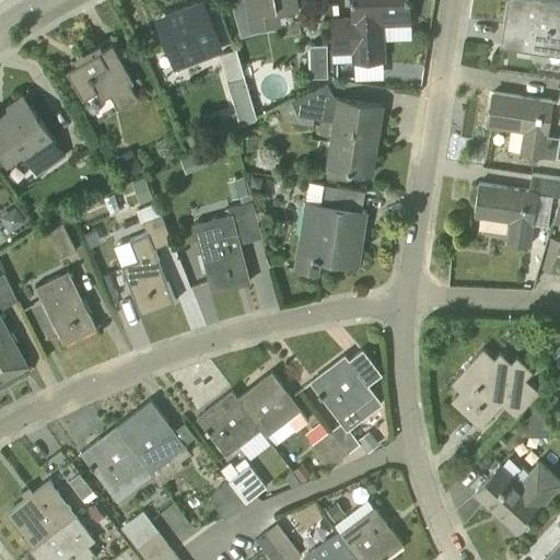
[(282,22),(281,14),(299,11),(296,0),(231,0),(242,35),(263,30),(261,26),(282,22)]
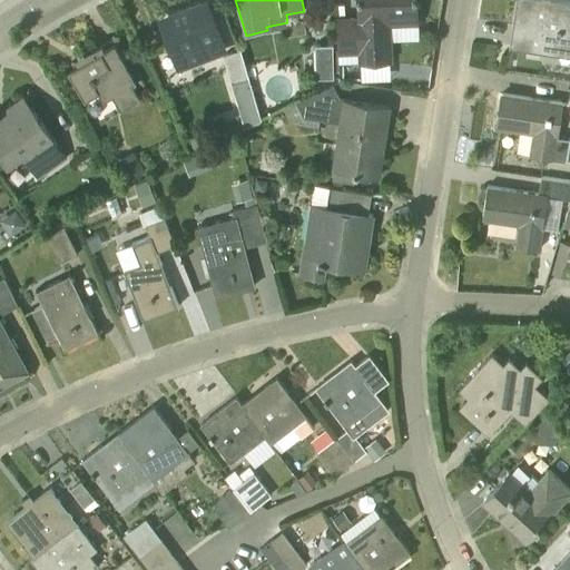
[(393,62),(391,27),(418,25),(415,0),(359,0),(360,16),(337,17),(338,55),(357,55),(359,64),(393,62)]
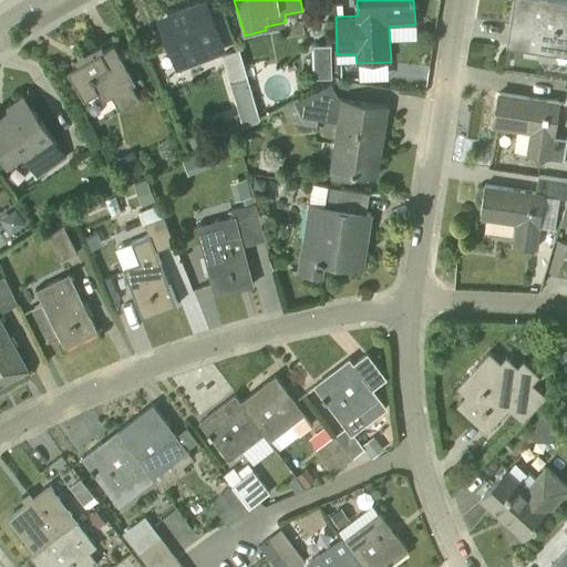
[(513,0),(506,47),(566,55),(566,19),(565,19),(566,4),(566,0),(563,0),(513,0)]
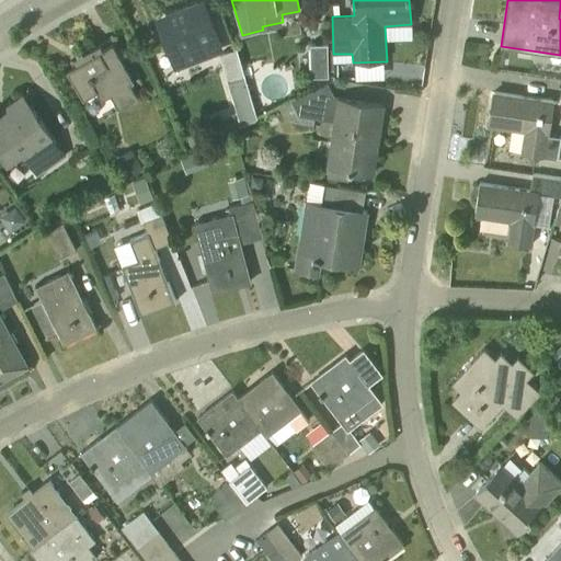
[(155,18),(159,27),(175,70),(210,57),(208,49),(221,44),(208,11),(202,13),(197,1),(165,13),(155,18)]
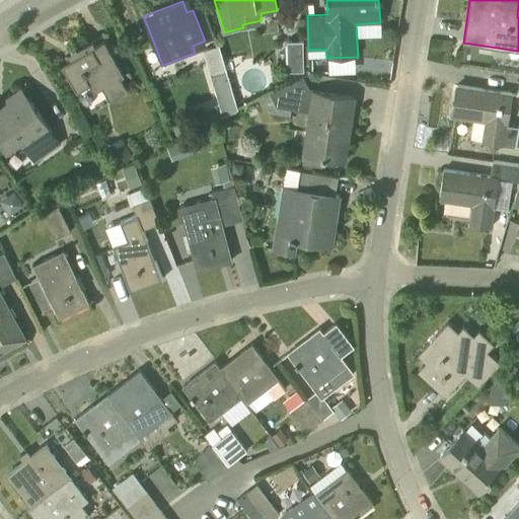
[(121,78),(125,76),(113,55),(117,53),(106,33),(84,46),(87,51),(62,65),(77,92),(90,85),(94,92),(102,87),(109,100),(128,90),(121,78)]
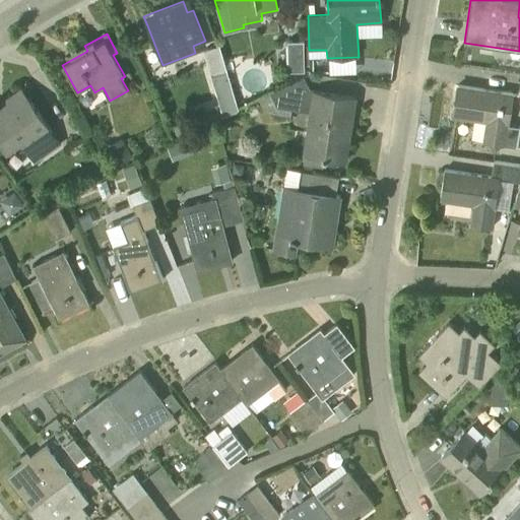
[(218,44),(204,49),(223,117),(239,110),(218,44)]
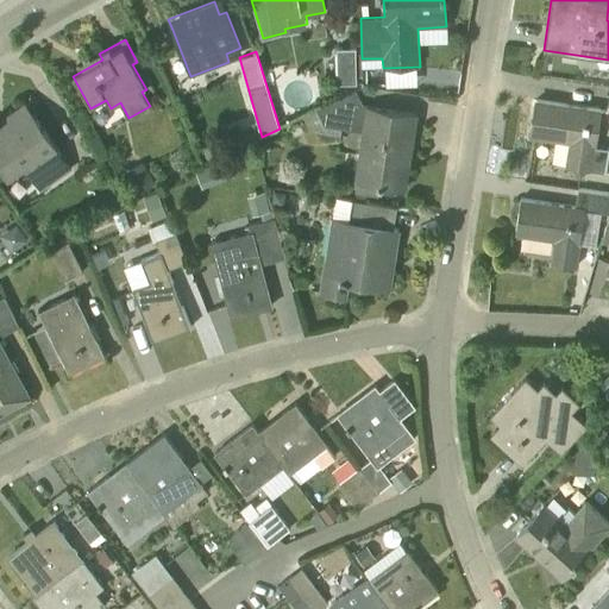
[(339,52),(339,87),(356,87),(356,52),(339,52)]
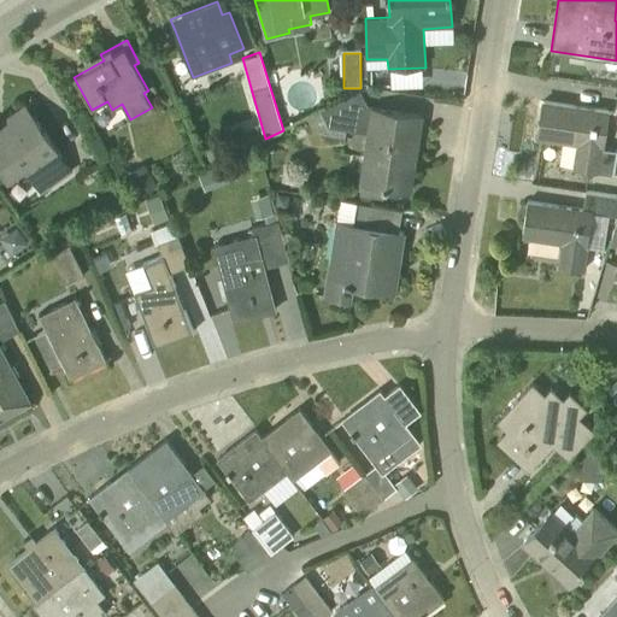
[(369,107),(360,92),(306,118),(315,135),(344,140),(341,154),(363,158),(358,184),(410,193),(422,116),(369,107)]
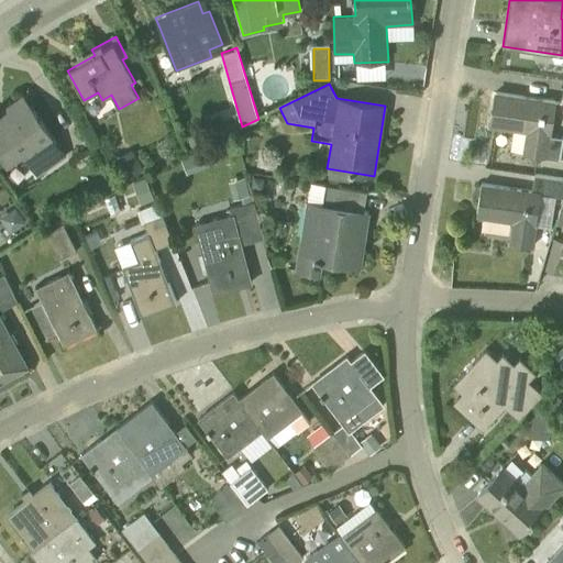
[(521,154),(548,158),(560,159),(560,157),(561,157),(562,143),(562,136),(552,135),(556,102),(497,92),(492,125),(526,131),(521,154)]
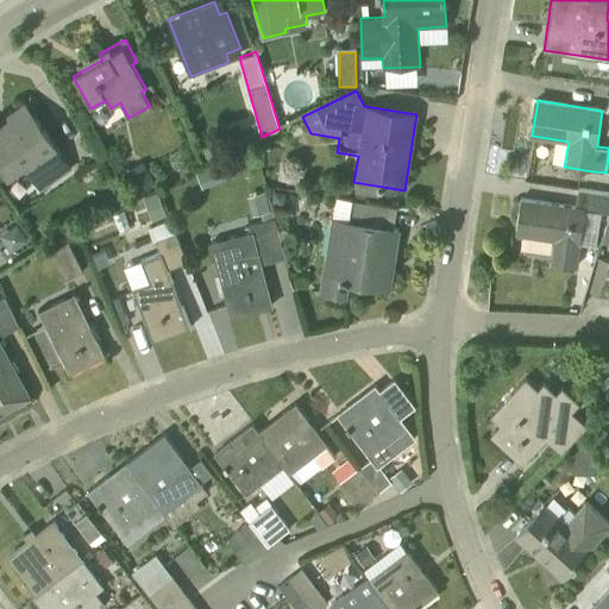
[(0,164),(10,179),(24,168),(41,192),(73,169),(27,104),(0,121),(0,164)]
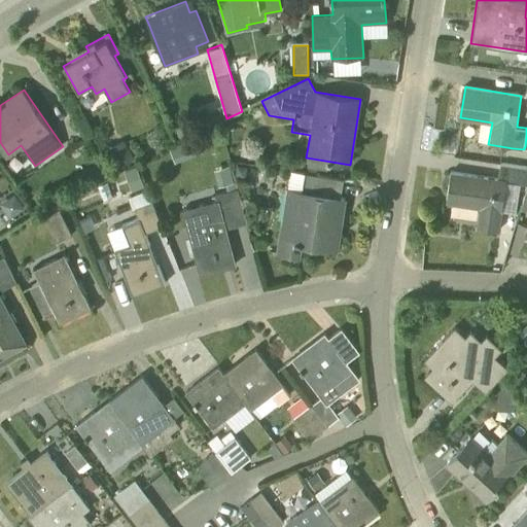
[(198,138),(187,142),(192,156),(203,153),(198,138)]
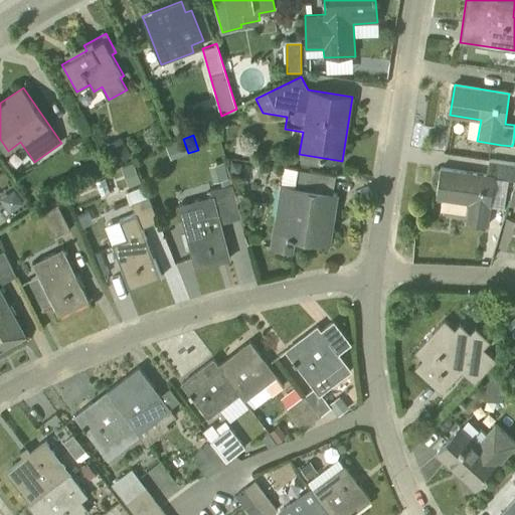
[(122,136),(106,145),(117,163),(132,154),(122,136)]
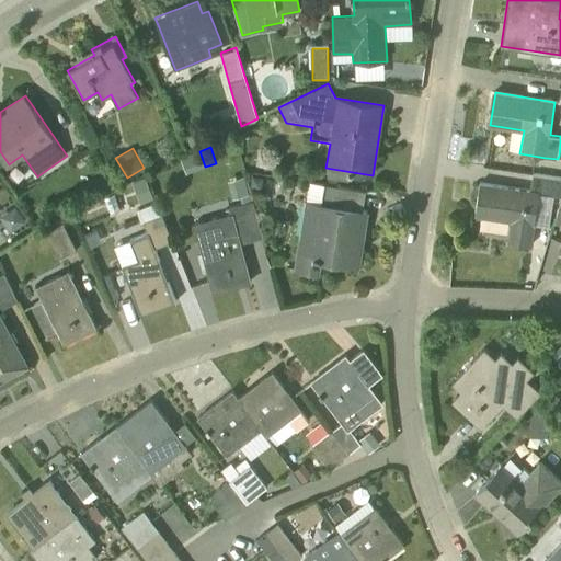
[(263,176),(252,174),(250,185),(262,187),(263,176)]
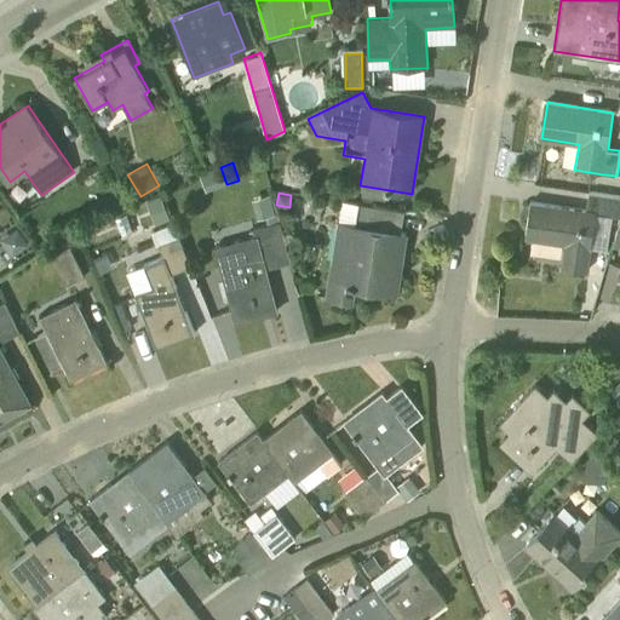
[(619,217),(619,196),(590,193),(586,211),(532,202),(526,237),(566,244),(561,268),(586,271),(590,250),(604,252),(610,217),(619,217)]
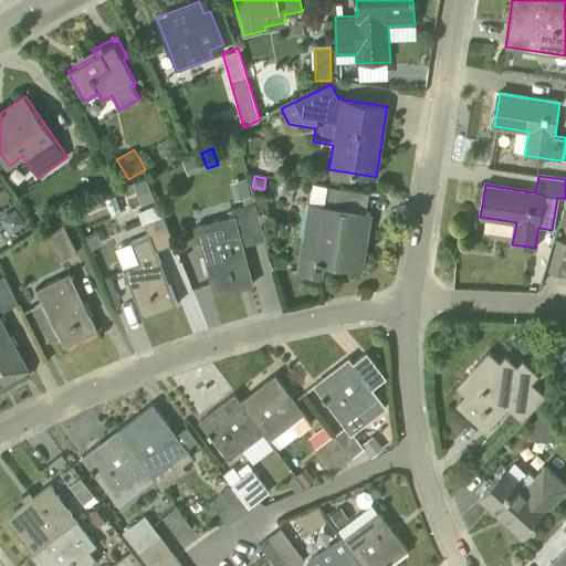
[(147,178),(134,182),(142,206),(155,200),(147,178)]
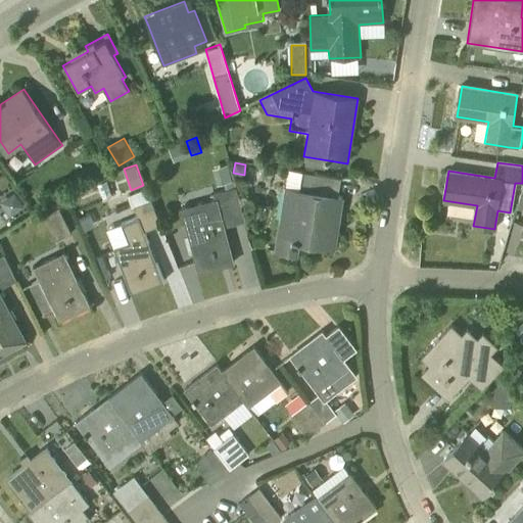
[(339,178),(299,172),(297,188),(284,186),(274,250),(296,254),(298,241),(328,245),(333,217),(339,218),(342,196),(336,195),(339,178)]
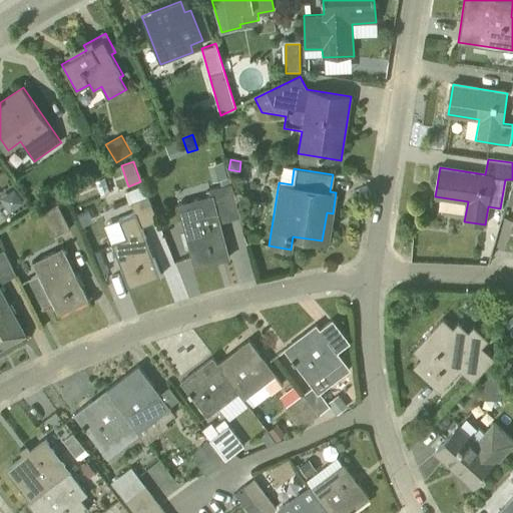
[(228,258),(219,223),(239,217),(230,183),(208,189),(209,195),(178,203),(195,267),(228,258)]
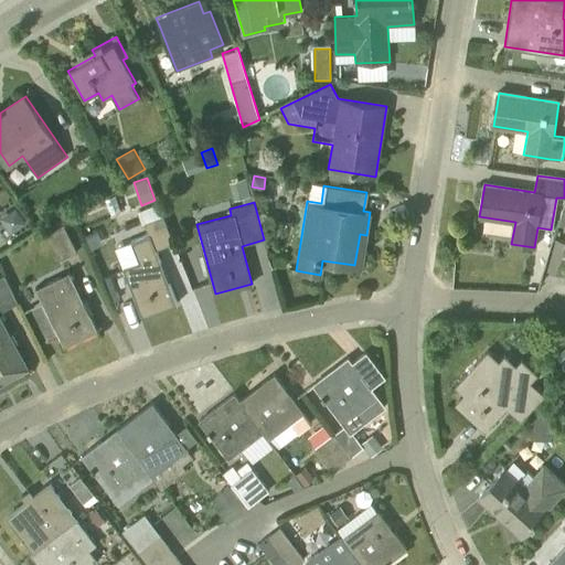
[(2,216),(11,230),(24,221),(14,208),(2,216)]
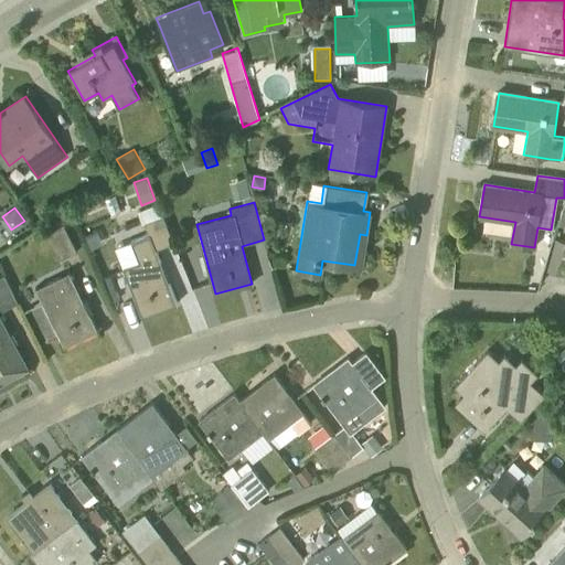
[(173,242),(162,215),(150,221),(145,223),(149,234),(131,241),(139,260),(123,267),(142,317),(178,304),(157,249),(173,242)]
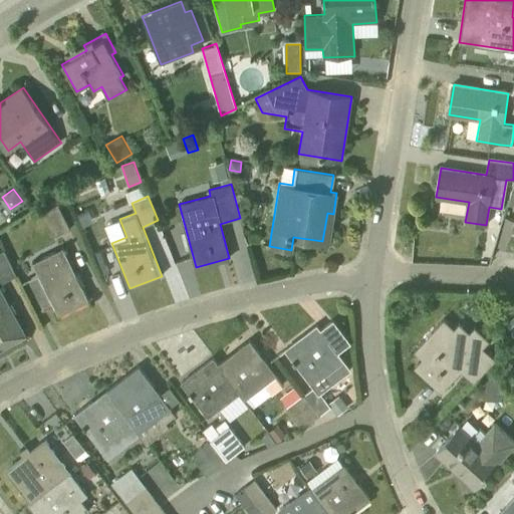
[(70,229),(56,202),(42,209),(55,236),(70,229)]
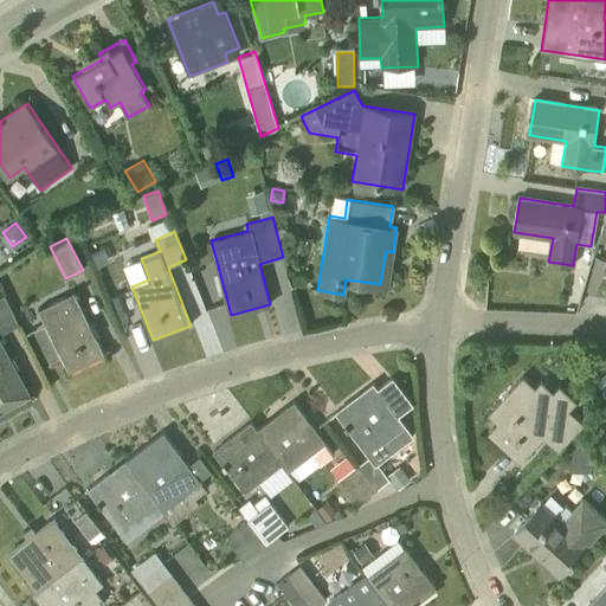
[(62,358),(69,373),(104,355),(75,292),(38,309),(45,324),(62,358)]
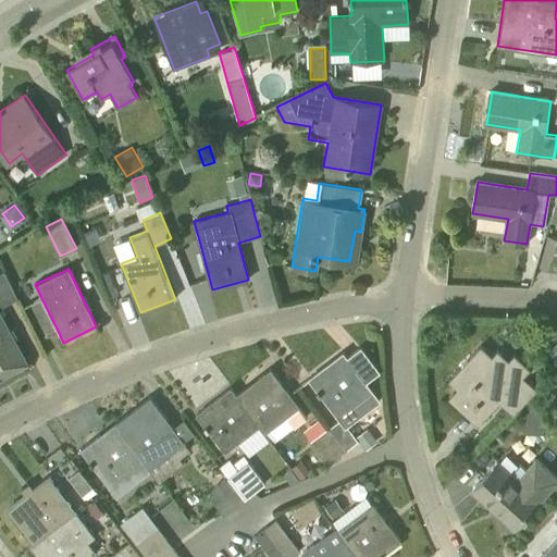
[(0,272),(0,302),(2,307),(17,298),(4,270),(0,272)]
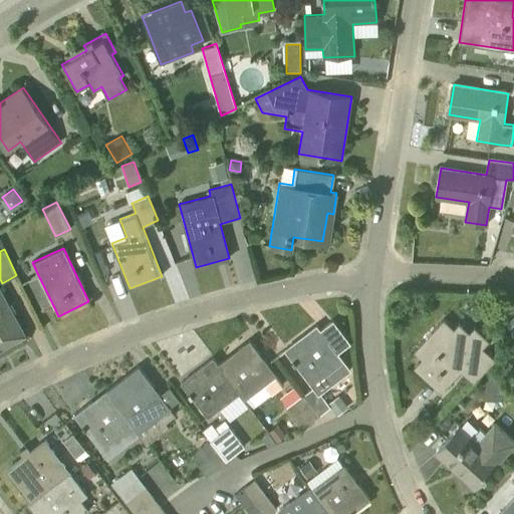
[(0,289),(0,348),(25,335),(0,289)]
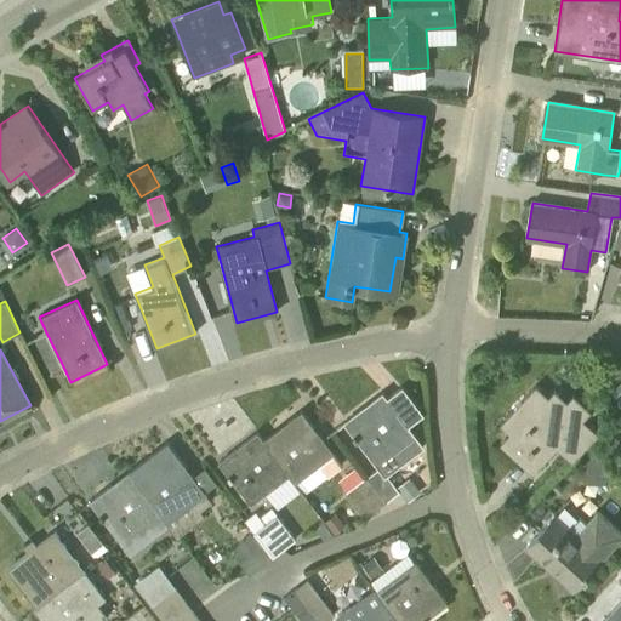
[(577,457),(588,445),(599,434),(585,421),(592,412),(574,396),(568,402),(556,391),(550,397),(536,386),(500,425),(529,451),(519,462),(533,476),(563,443),(577,457)]
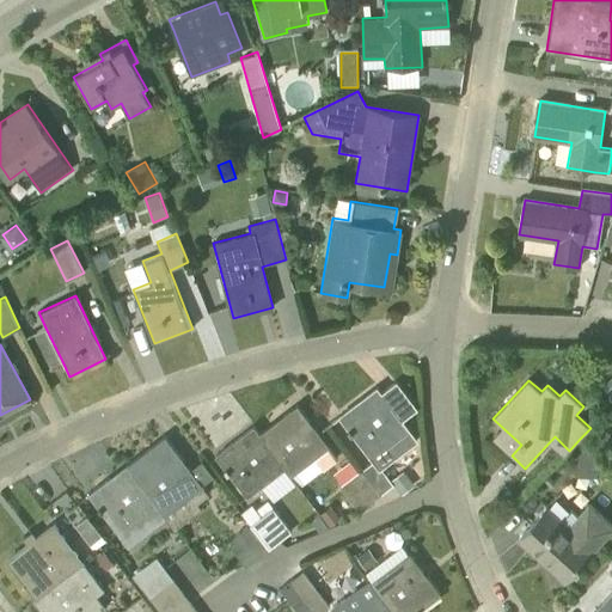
[(369,457),(408,428),(403,421),(417,410),(397,383),(383,393),(378,387),(340,416),(369,457)]
